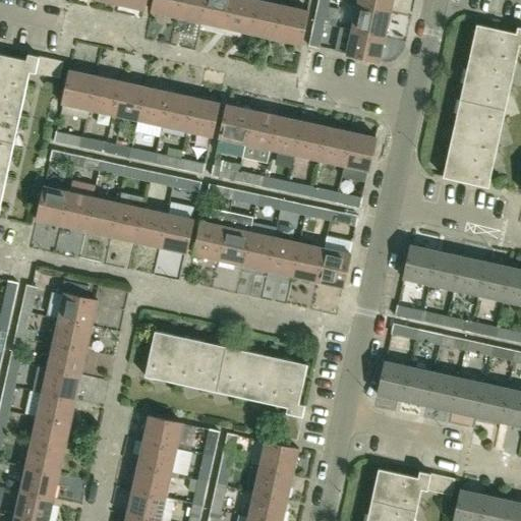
[(118,0),(118,4),(143,10),(145,0),(118,0)]
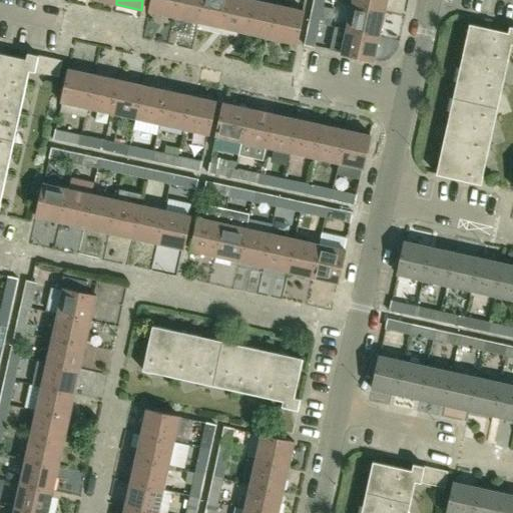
[(173,17),(177,0),(151,0),(149,11),(173,17)]
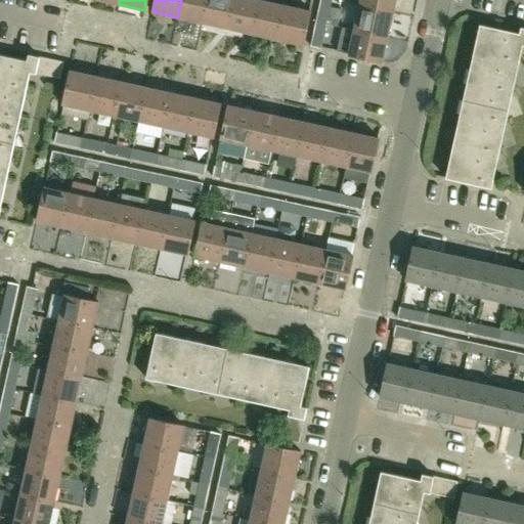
[(203,23),(207,0),(181,0),(177,17),(203,23)]
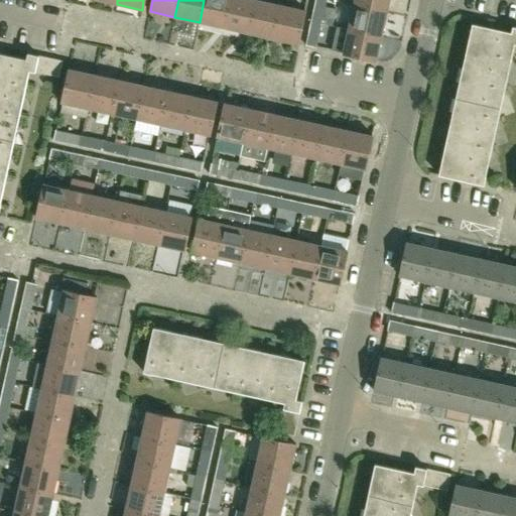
[(224,28),(229,0),(204,0),(200,22),(224,28)]
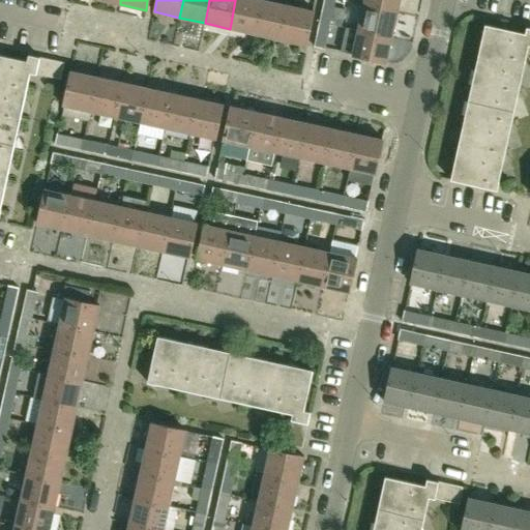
[(235,0),(230,29),(255,34),(262,0),(235,0)]
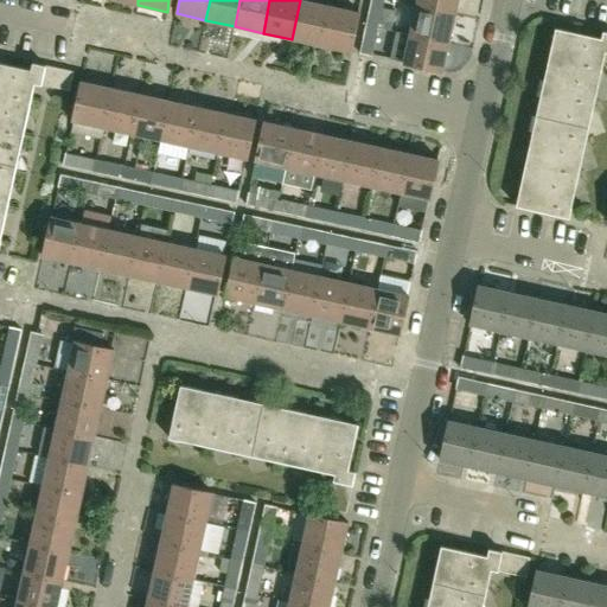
[(300,0),(292,39),(320,45),(330,5),(307,0),(300,0)]
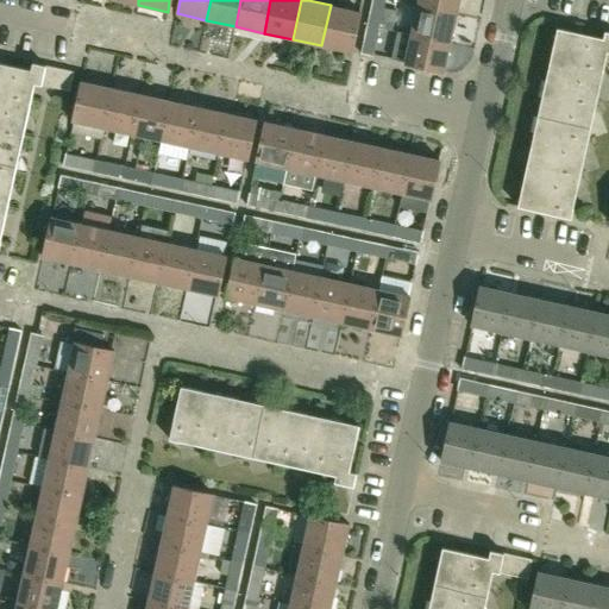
[(371,0),(366,24),(378,27),(383,7),(384,0),(371,0)]
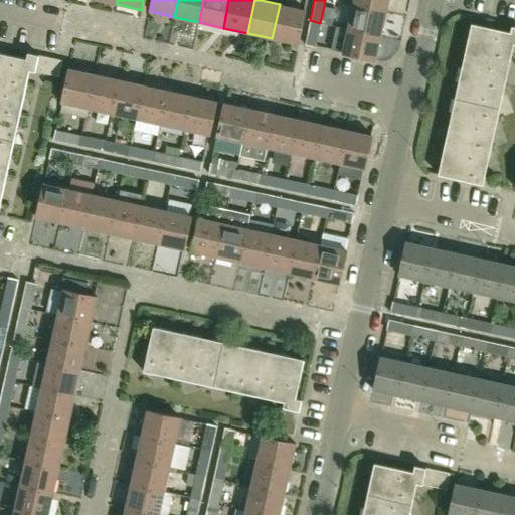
[(388,0),(352,0),(352,4),(386,12),(388,0)]
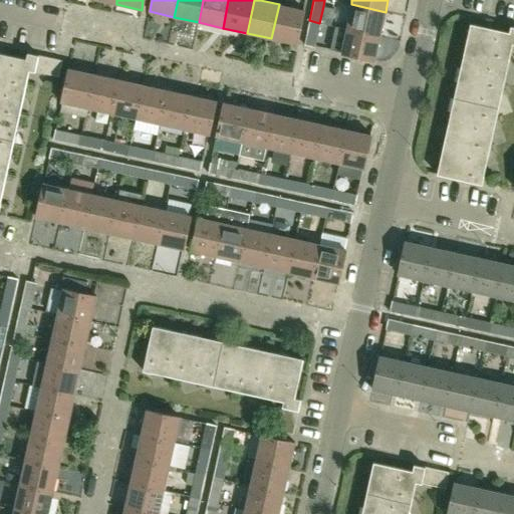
[(271,38),(296,44),(304,10),(279,4),(271,38)]
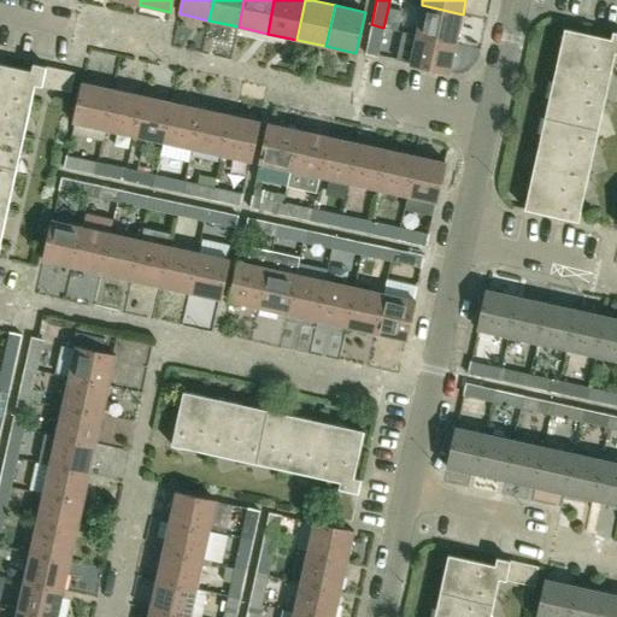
[(463,15),(422,5),(416,34),(457,43),(463,15)]
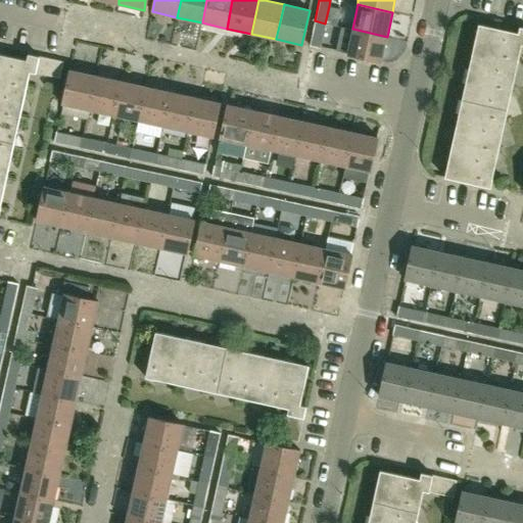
[(320,47),(325,24),(315,20),(310,45),(320,48),(320,47)]
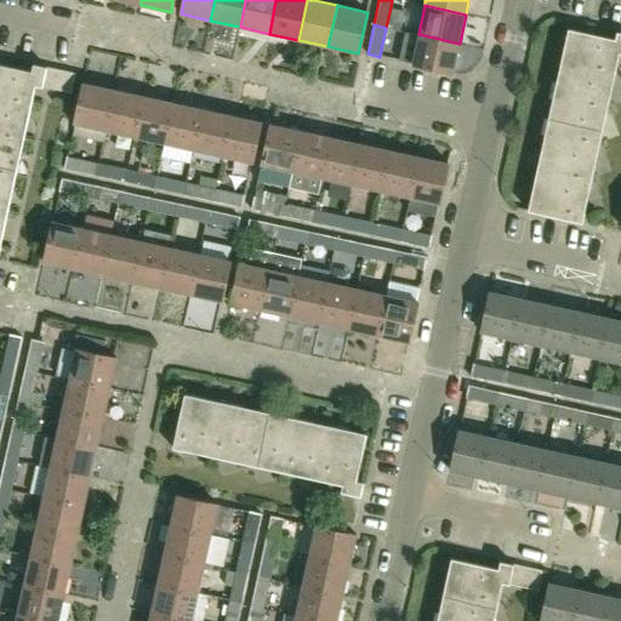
[(610,67),(616,39),(568,29),(568,30),(574,32),(570,46),(564,45),(559,67),(565,68),(563,83),(557,81),(552,103),(558,104),(554,119),(548,117),(543,138),(550,140),(547,154),(541,153),(536,175),(542,176),(539,191),(533,189),(528,210),(582,222),(585,212),(579,211),(584,186),(590,187),(592,176),(586,175),(592,149),(597,151),(599,141),(594,140),(600,113),(605,114),(608,104),(602,103),(608,78),(613,79),(615,68),(610,67)]
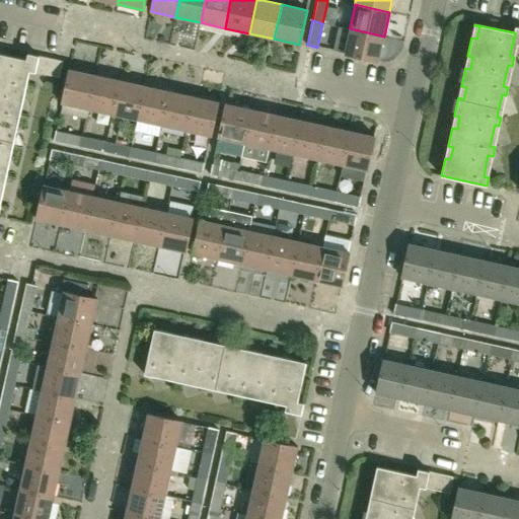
[(344,54),(378,62),(384,36),(350,28),(344,54)]
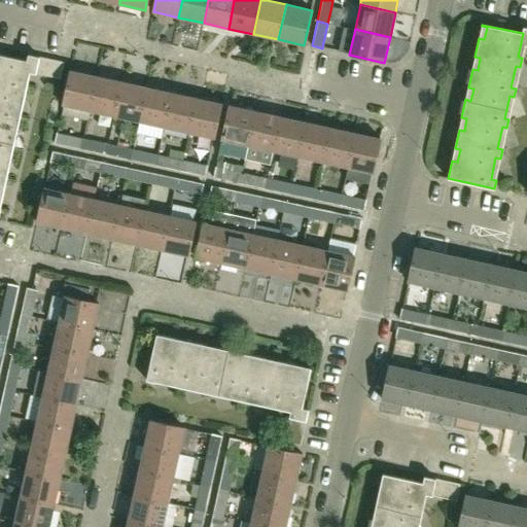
[(0,210),(1,208),(0,207),(0,186),(0,184),(5,185),(6,177),(2,176),(7,154),(11,155),(13,146),(9,145),(13,124),(19,125),(21,116),(15,115),(21,93),(25,94),(27,85),(23,84),(28,61),(0,55),(0,210)]
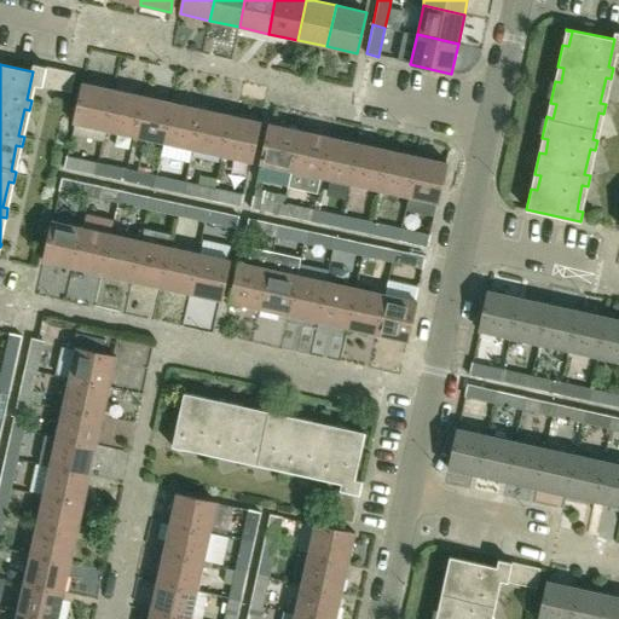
[(45,67),(41,86),(42,86),(70,92),(75,75),(75,73),(46,67),(45,67)]
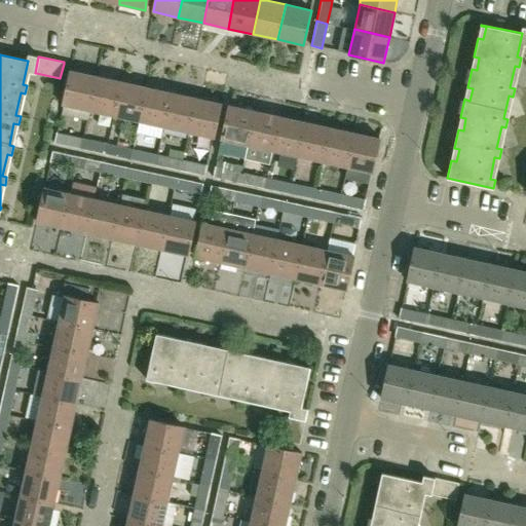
[(96,75),(70,70),(63,105),(88,110),(96,75)]
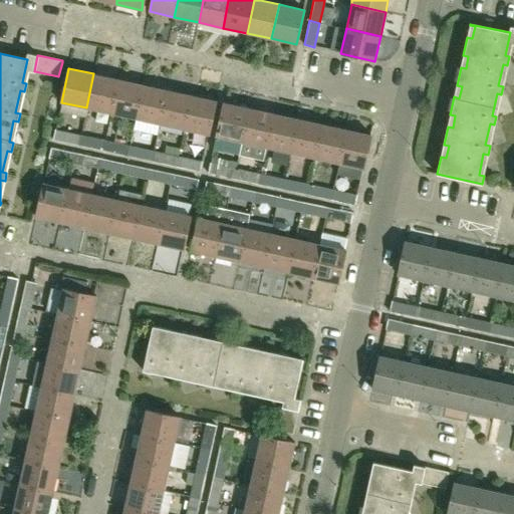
[(117,78),(93,73),(86,107),(110,113),(117,78)]
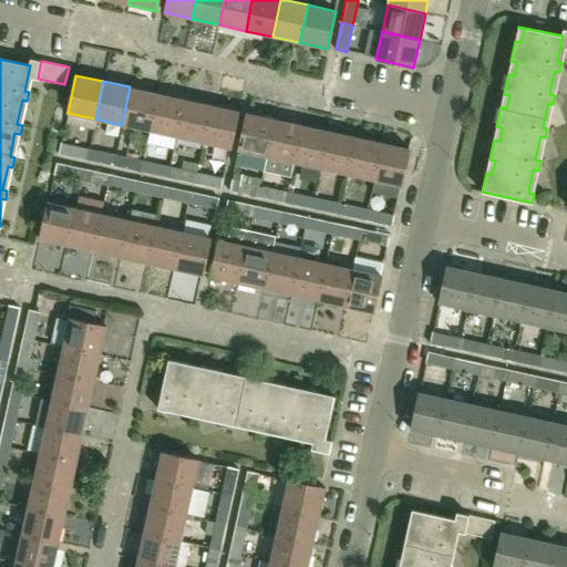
[(130,86),(122,125),(148,131),(157,93),(130,86)]
